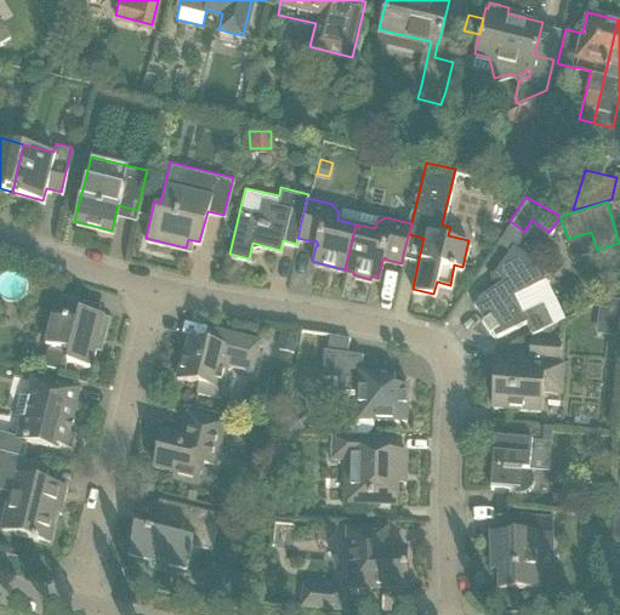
[(559,217),(552,228),(556,232),(564,228),(561,217),(559,217)]
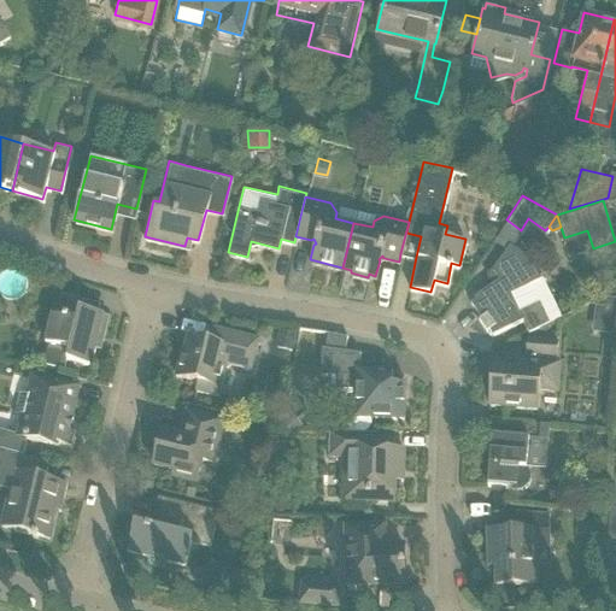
[(474,295),(469,299),(480,313),(477,316),(486,328),(488,325),(492,332),(521,317),(527,329),(549,319),(538,299),(517,309),(509,291),(529,281),(541,275),(526,253),(512,244),(509,241),(505,246),(492,266),(498,276),(480,288),(481,291),(474,295)]
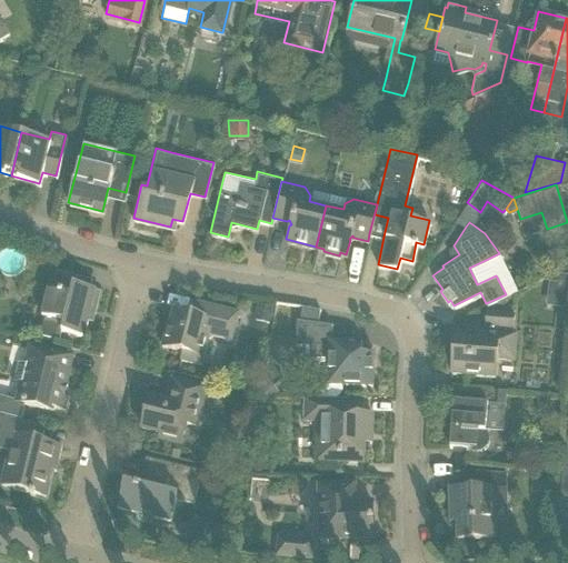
[(91,277),(56,268),(51,287),(47,287),(41,312),(45,313),(40,333),(58,338),(60,329),(82,334),(90,303),(95,304),(95,305),(96,305),(100,288),(89,284),(91,277)]
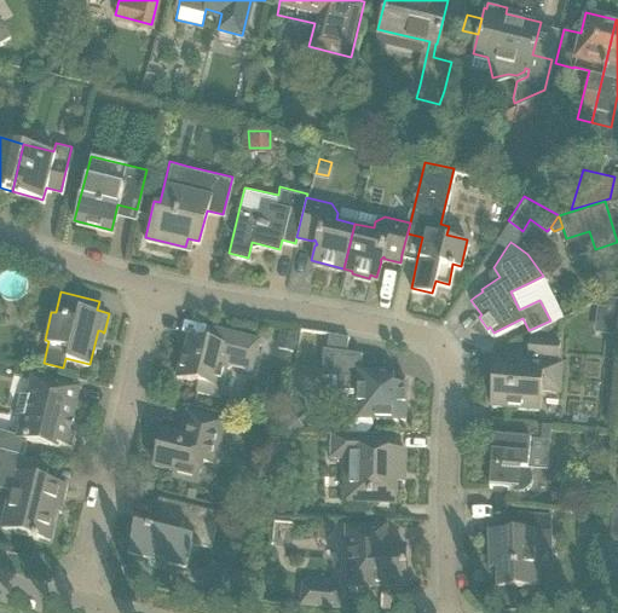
[(279,327),(276,345),(293,350),(296,331),(279,327)]
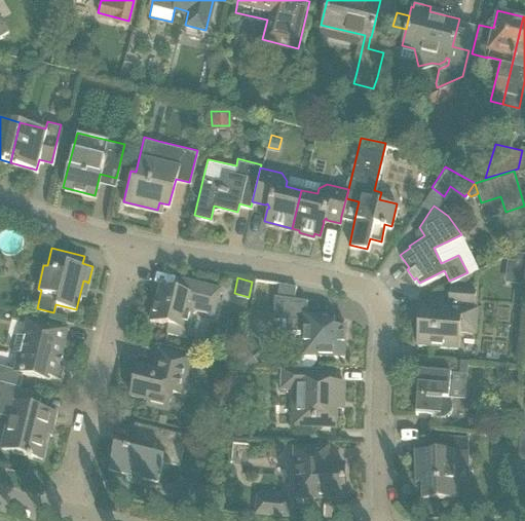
[(148,318),(167,322),(165,330),(185,335),(191,310),(195,307),(213,311),(220,286),(190,278),(187,290),(158,284),(155,297),(153,296),(148,318)]
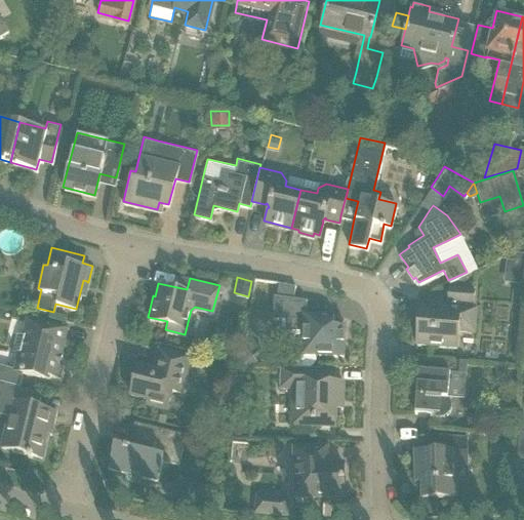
[(275,293),(292,295),(294,283),(277,280),(275,293)]
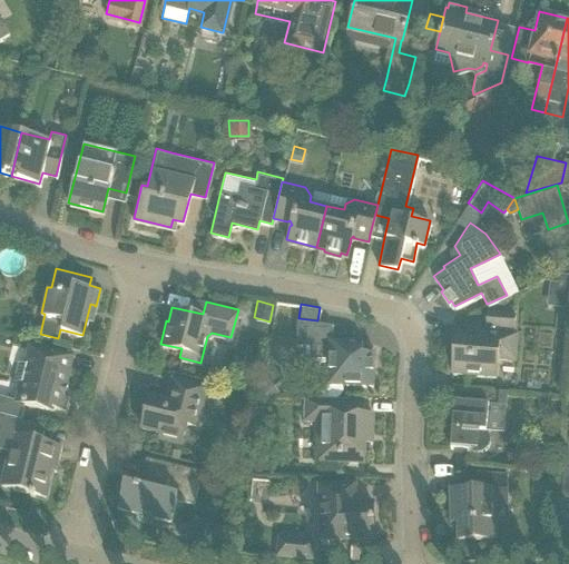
[(513,330),(514,313),(486,309),(483,339),(454,336),(451,370),(494,375),(497,356),(514,357),(517,330),(513,330)]
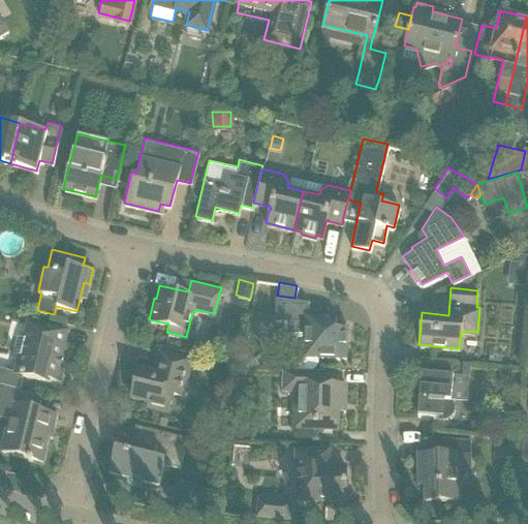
[(303,356),(304,356),(345,356),(346,326),(335,325),(335,314),(308,313),(308,300),(294,298),(277,296),(275,296),(274,318),(283,318),(283,332),(286,336),(289,335),(303,335),(303,356)]
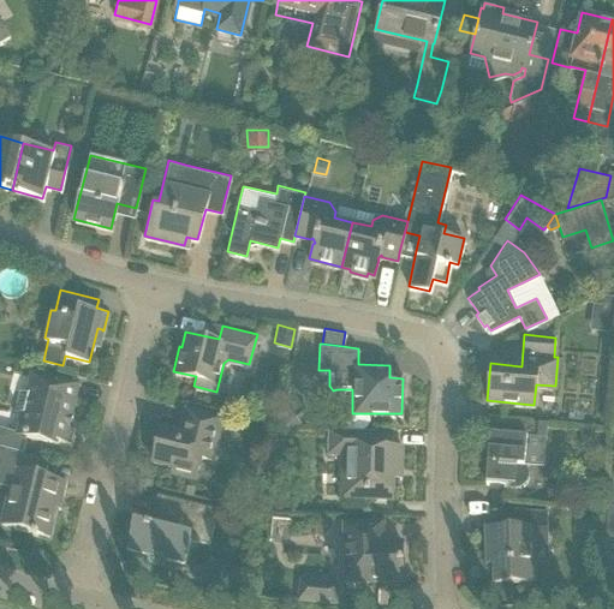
[(0,443),(22,449),(25,433),(51,440),(54,436),(70,440),(73,425),(69,424),(75,395),(78,380),(71,378),(30,368),(25,388),(18,387),(13,407),(21,410),(16,429),(0,424),(0,443)]
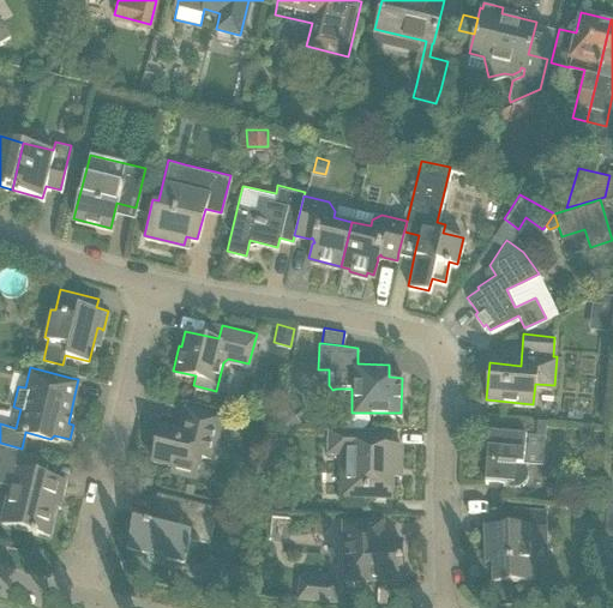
[(160,426),(152,458),(172,463),(170,469),(194,474),(199,453),(210,456),(221,414),(186,405),(180,431),(160,426)]
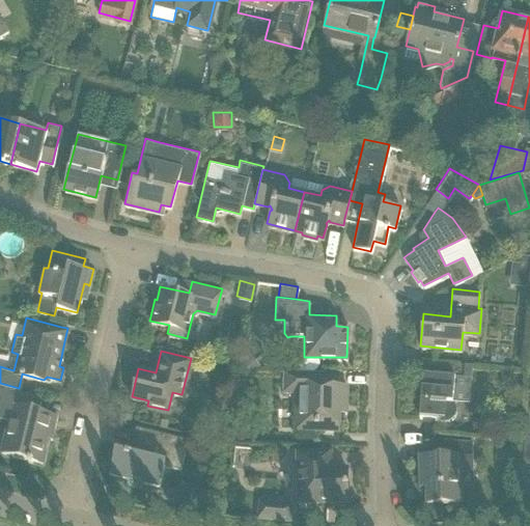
[(245,355),(244,365),(255,366),(259,362),(250,352),(245,355)]
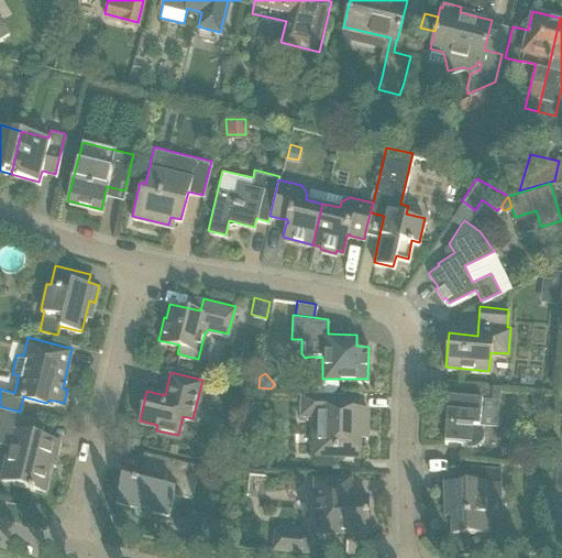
[(492,384),(491,396),(499,397),(500,384),(492,384)]
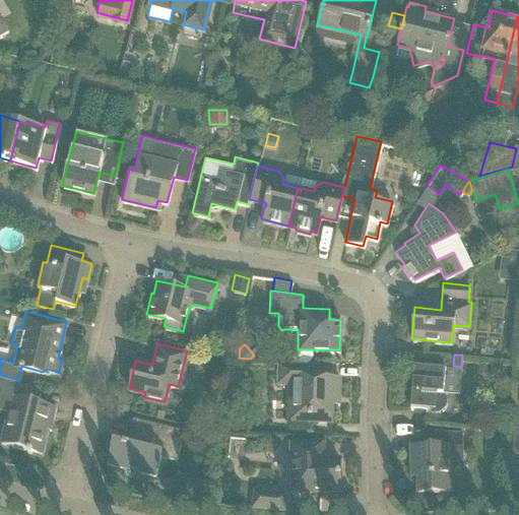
[(220,362),(219,366),(223,373),(229,374),(233,372),(234,367),(230,360),(224,359),(220,362)]
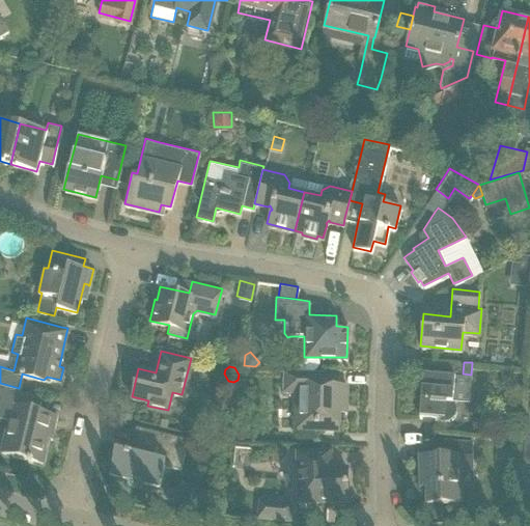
[(325,369),(282,367),(281,390),(296,391),(295,422),(314,422),(314,427),(338,428),(338,400),(345,400),(345,383),(325,383),(325,369)]
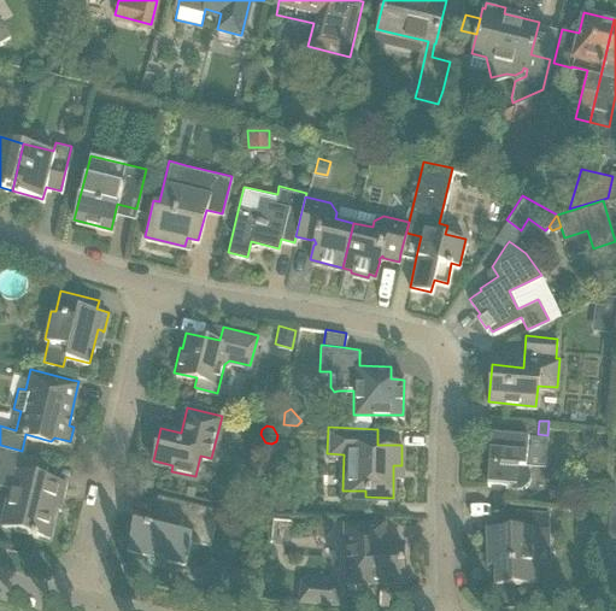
[(491,430),(486,482),(508,483),(510,486),(514,487),(517,487),(521,487),(524,485),(527,482),(529,480),(529,476),(531,473),(529,469),(528,466),(526,463),(528,434),(521,433),(491,430)]
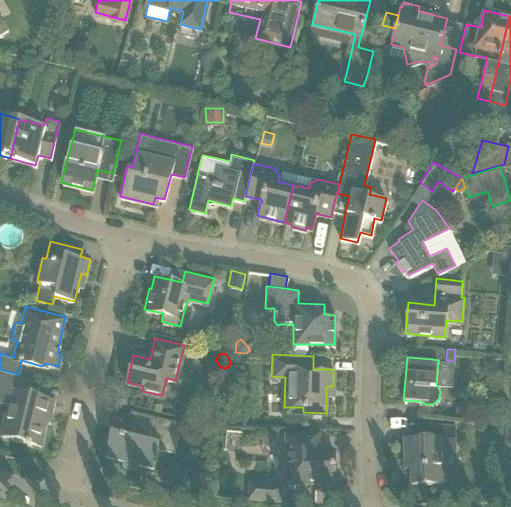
[(54,398),(36,394),(39,381),(3,372),(0,382),(0,390),(11,394),(1,434),(40,444),(48,408),(52,409),(54,398)]
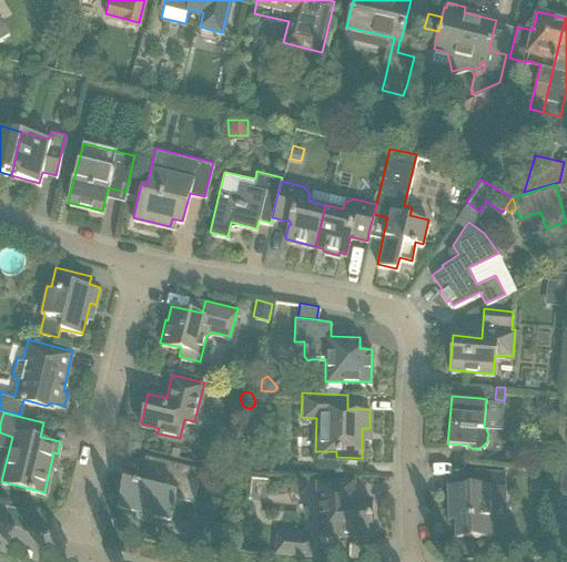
[(201,467),(144,453),(138,481),(123,478),(117,503),(135,509),(134,517),(151,520),(153,512),(170,517),(175,496),(192,500),(201,467)]
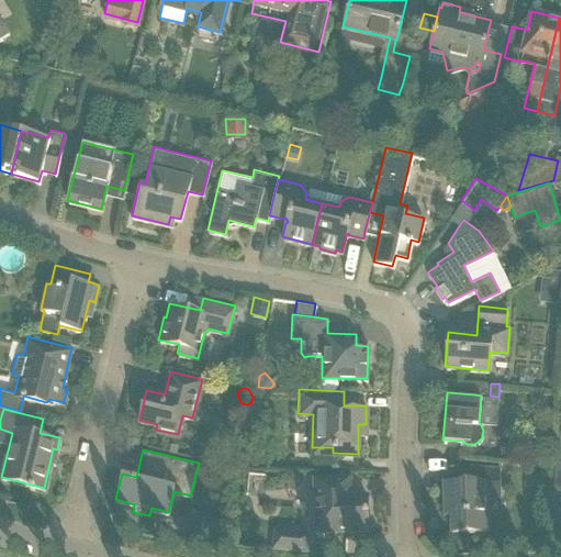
[(458,479),(442,480),(444,500),(450,500),(450,513),(451,530),(489,528),(487,512),(487,499),(501,499),(500,465),(496,465),(458,461),(458,479)]
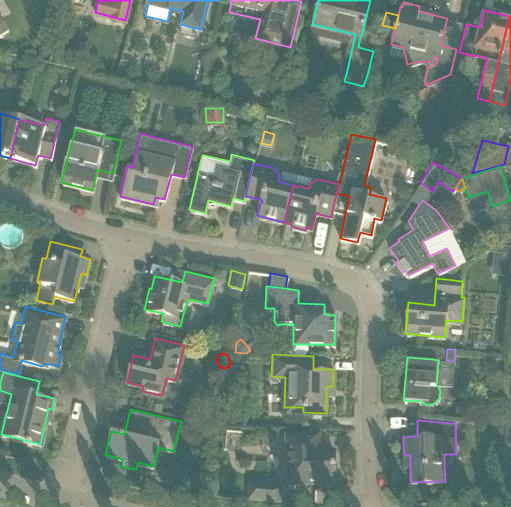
[(287,482),(296,481),(334,480),(333,449),(319,449),(318,432),(285,433),(287,482)]
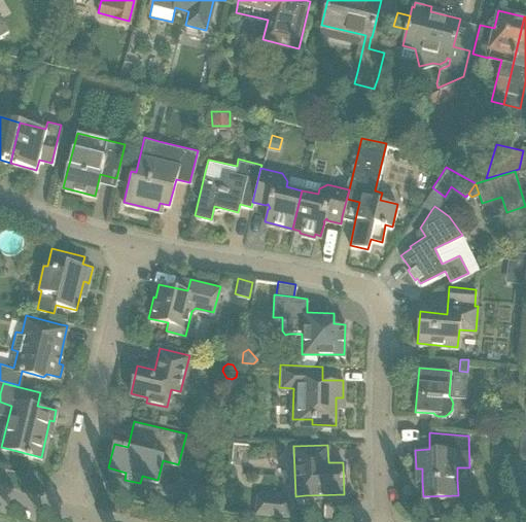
[(257,494),(256,511),(288,514),(289,498),(257,494)]
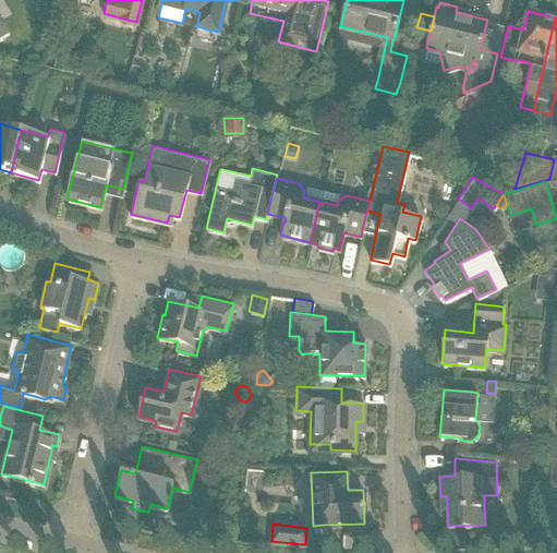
[(462,528),(449,528),(449,542),(462,542),(462,528)]
